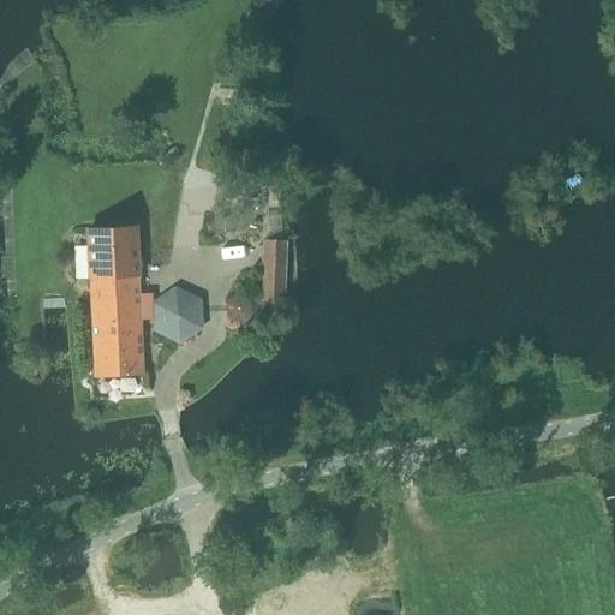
[(248,189),(249,198),(258,198),(257,189),(248,189)]
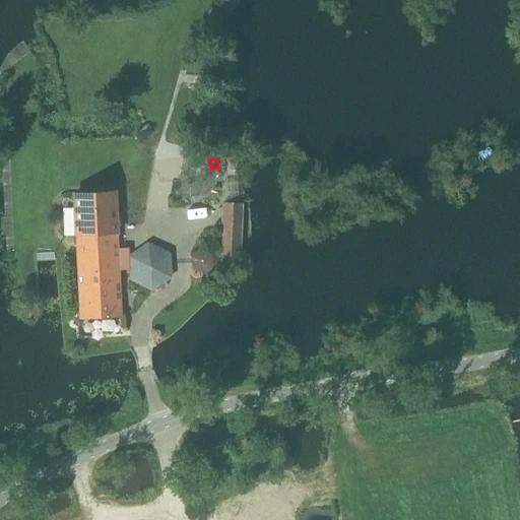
[(76,236),(81,319),(120,317),(116,234),(119,234),(117,190),(71,193),(72,208),(74,236),(76,236)]
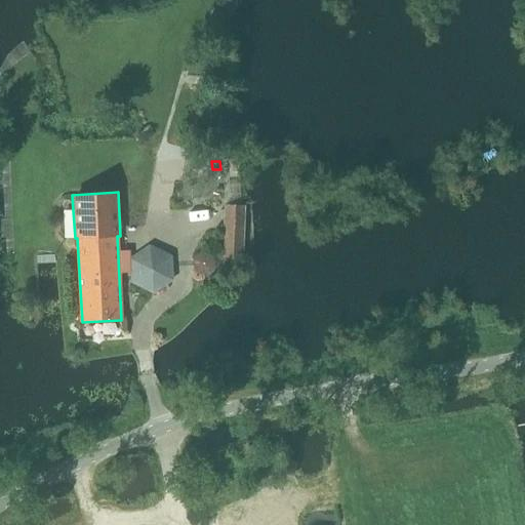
[(224,204),(221,259),(242,260),(245,205),(224,204)]
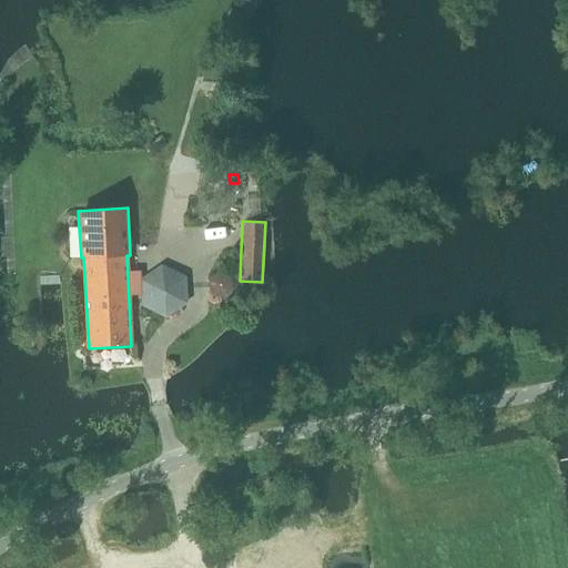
[(162,264),(141,280),(142,306),(165,318),(186,304),(185,276),(162,264)]
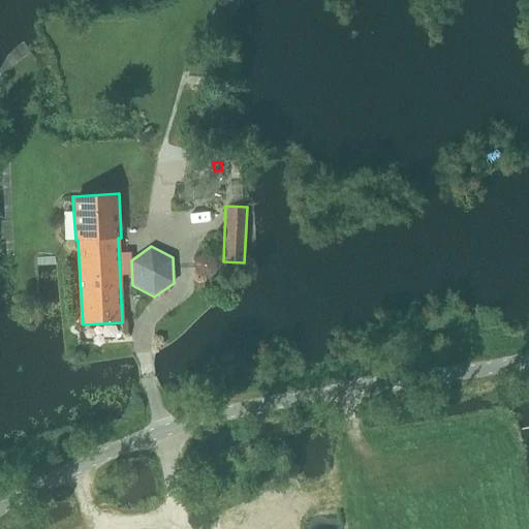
[(192,265),(192,267),(192,269),(193,271),(193,272),(194,274),(196,275),(197,276),(199,277),(201,278),(203,278),(205,278),(207,278),(209,278),(211,277),(212,276),(213,274),(214,273),(215,271),(216,269),(216,267),(216,265),(216,263),(215,261),(214,259),(213,258),(211,257),(210,256),(208,255),(206,255),(205,254),(203,255),(200,255),(198,256),(197,257),(195,258),(194,259),(193,261),(193,262),(192,265)]
